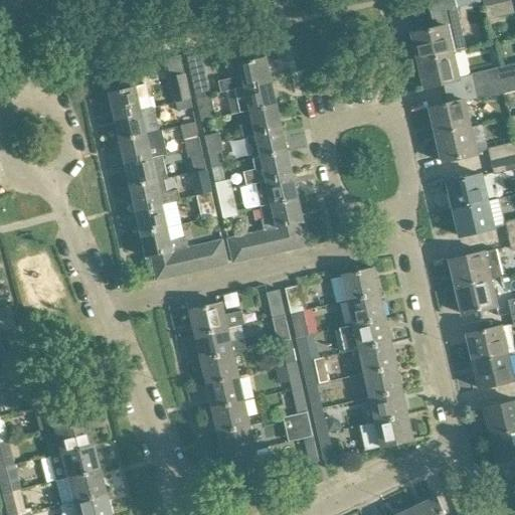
[(455,0),(421,0),(422,0),(423,0),(427,0),(435,28),(412,33),(419,60),(453,52),(468,49),(455,0)]
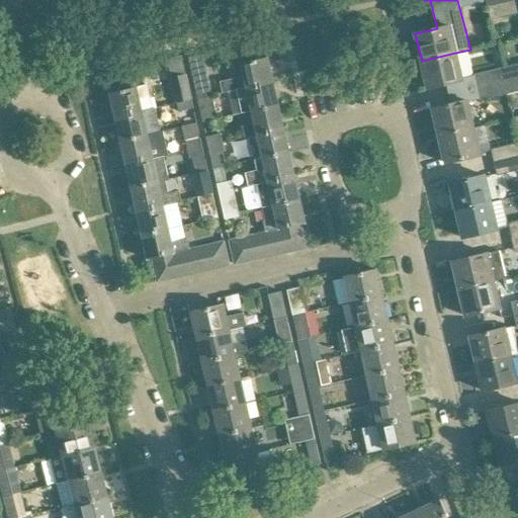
[(517,13),(517,7),(516,0),(512,0),(488,6),(491,20),(517,13)]
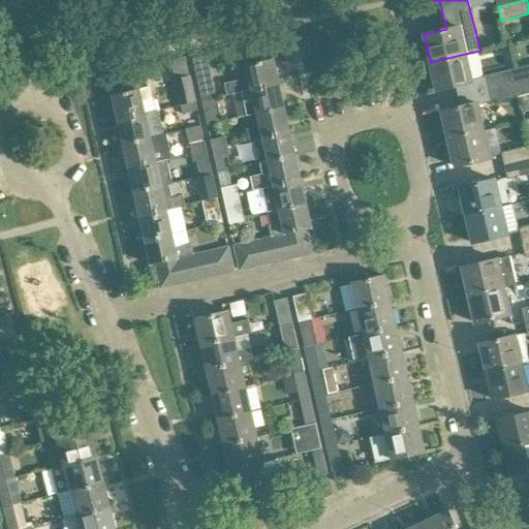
[(471,82),(465,54),(431,62),(437,90),(471,82)]
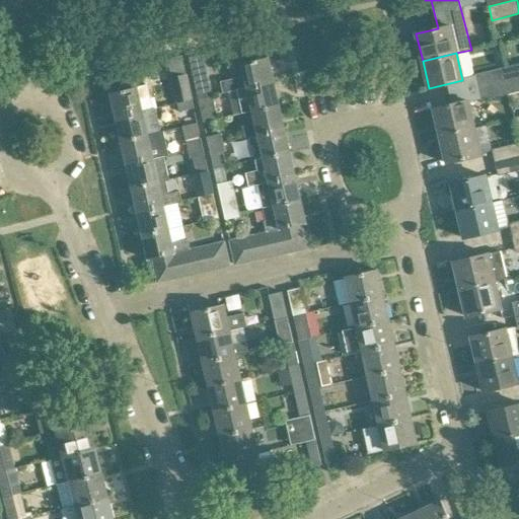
[(223,93),(227,92),(247,87),(274,81),(269,57),(241,63),(244,76),(220,81),(223,93)]
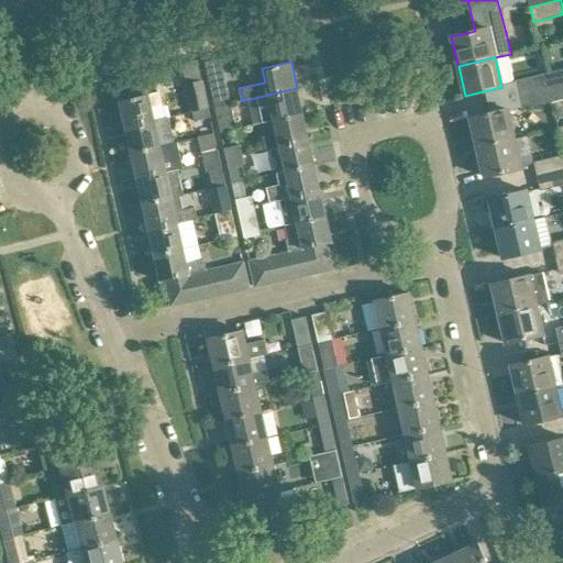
[(562,69),(544,74),(548,88),(562,85),(562,69)]
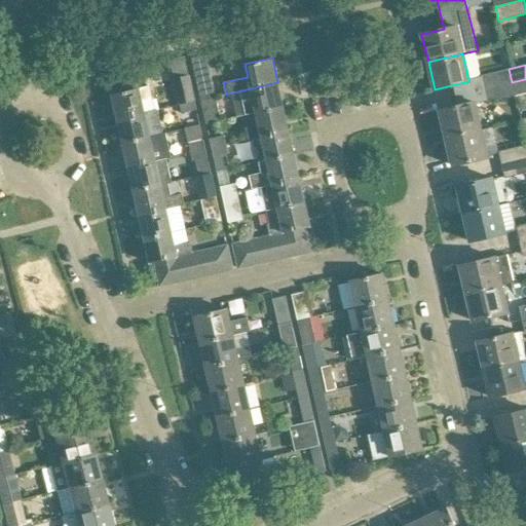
[(509,69),(480,76),(480,77),(483,89),(512,82),(509,69)]
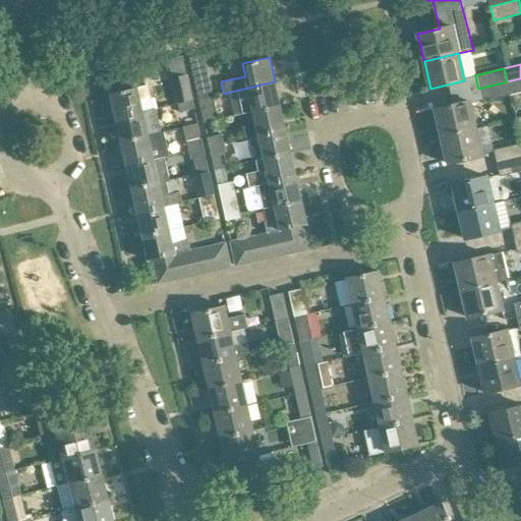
[(208,69),(192,73),(198,99),(214,96),(208,69)]
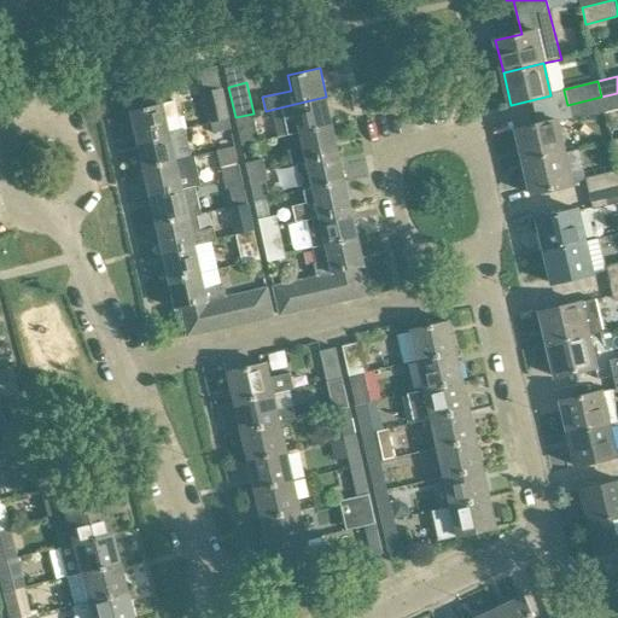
[(213,123),(228,120),(222,88),(203,92),(210,123),(213,123)]
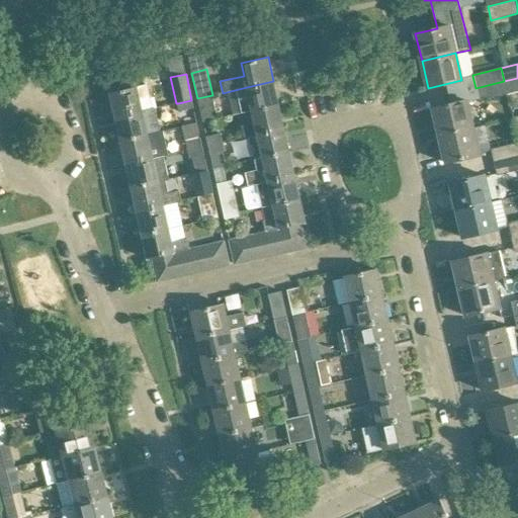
[(517,78),(504,81),(507,94),(517,91),(517,78)]
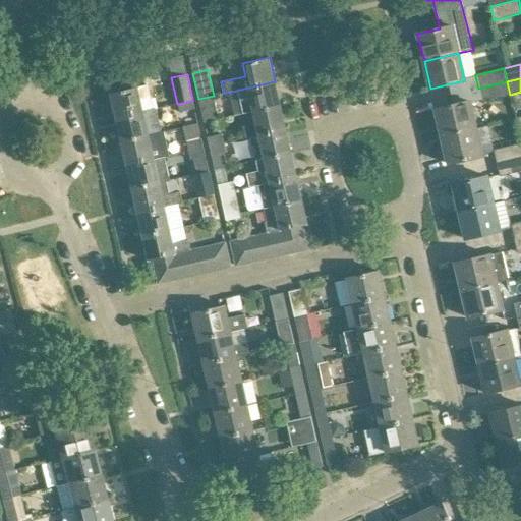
[(122,91),(111,94),(116,118),(156,109),(153,109),(148,84),(137,88),(136,82),(132,80),(123,82),(121,87),(122,91)]
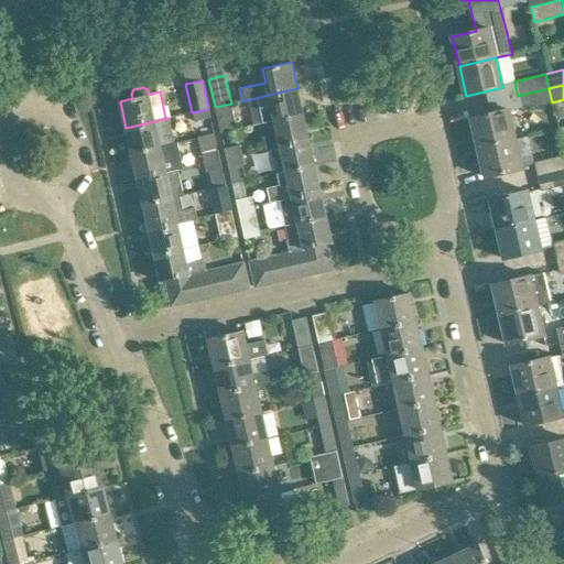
[(297,88),(269,95),(247,100),(252,126),(274,120),(303,114),(297,88)]
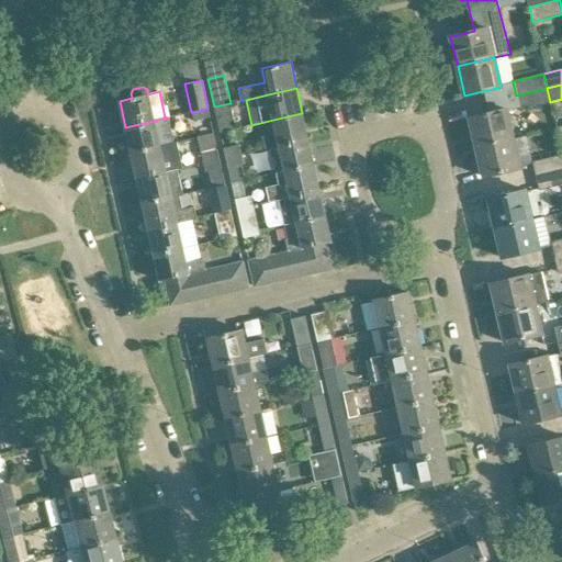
[(547,88),(516,96),(519,108),(519,110),(550,102),(547,88)]
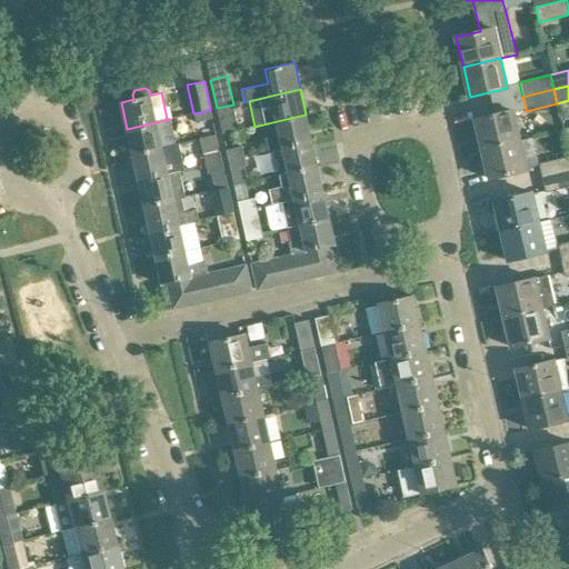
[(239,130),(233,105),(217,108),(222,133),(239,130)]
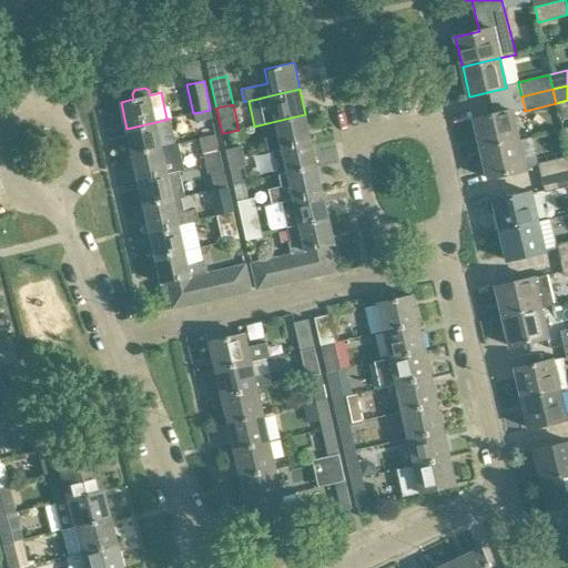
[(212,118),(210,110),(195,113),(198,121),(212,118)]
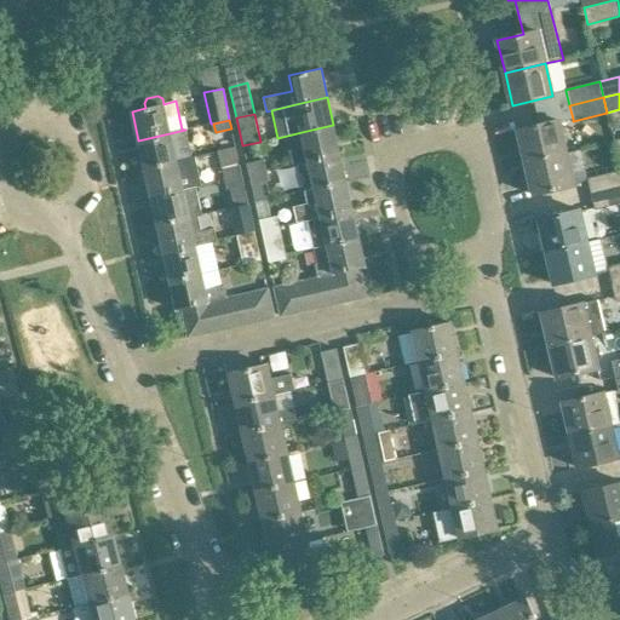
[(518,130),(526,165),(567,155),(558,120),(518,130)]
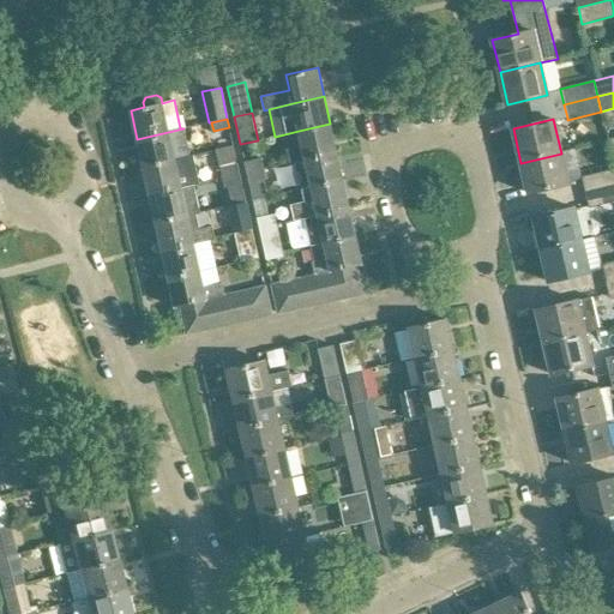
[(299,131),(302,146),(286,150),(289,162),(305,158),(336,151),(330,124),(299,131)]
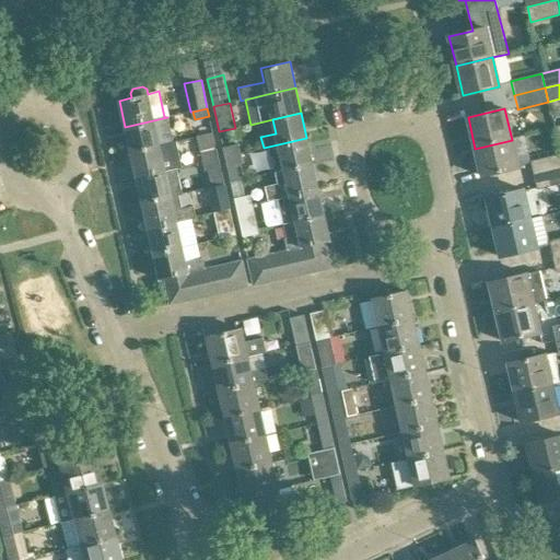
[(171,129),(167,117),(125,127),(130,151),(159,146),(155,132),(171,129)]
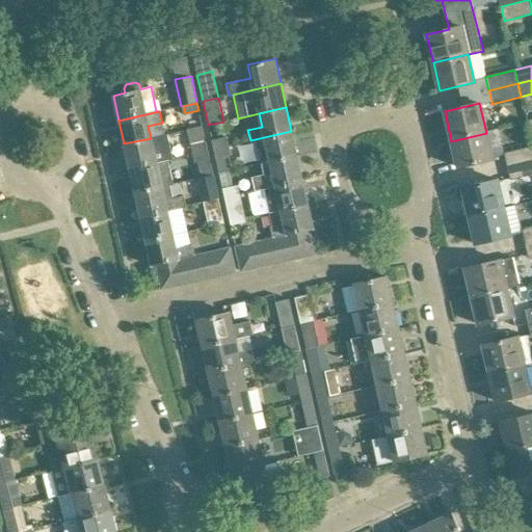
[(191,145),(192,153),(208,150),(203,126),(186,130),(190,145),(191,145)]
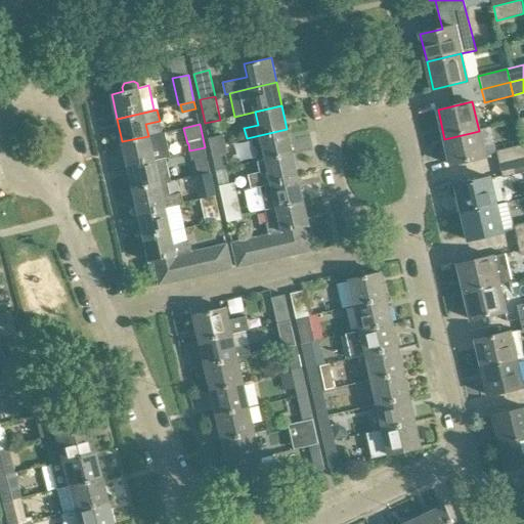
[(260,135),(265,159),(293,153),(287,129),(260,135)]
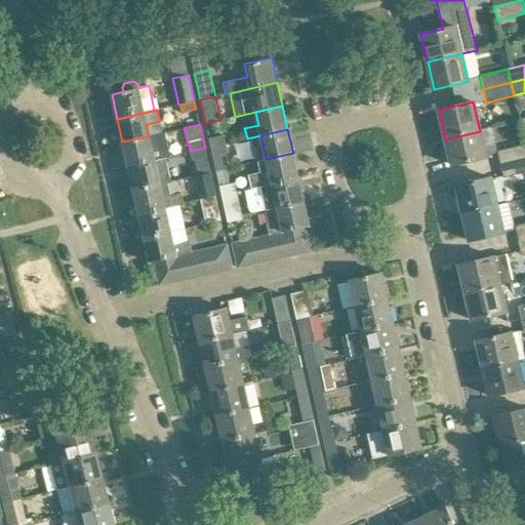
[(486,157),(480,131),(445,139),(451,165),(486,157)]
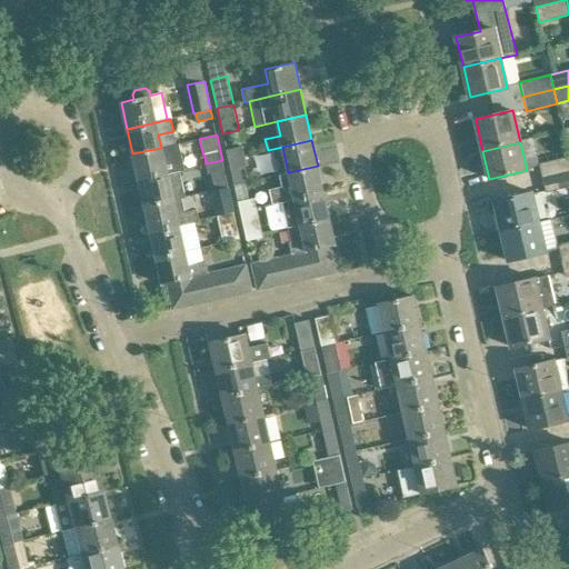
[(138,179),(167,172),(179,170),(185,169),(179,143),(161,148),(132,153),(138,179)]
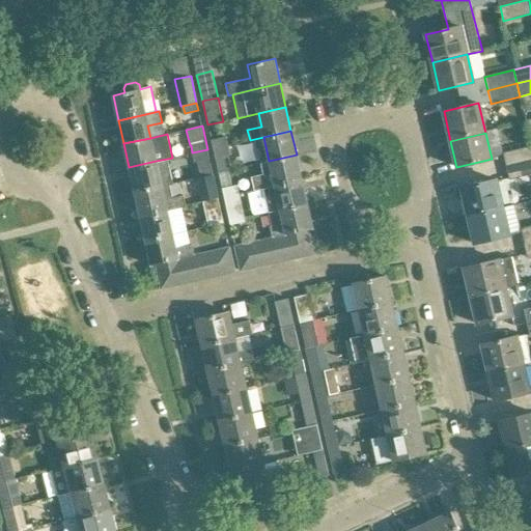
[(227,137),(212,140),(213,148),(229,145),(227,137)]
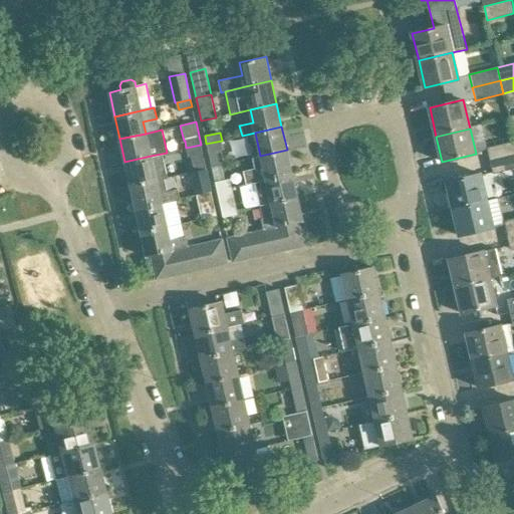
[(224,150),(222,141),(206,144),(212,167),(225,164),(222,151),(224,150)]
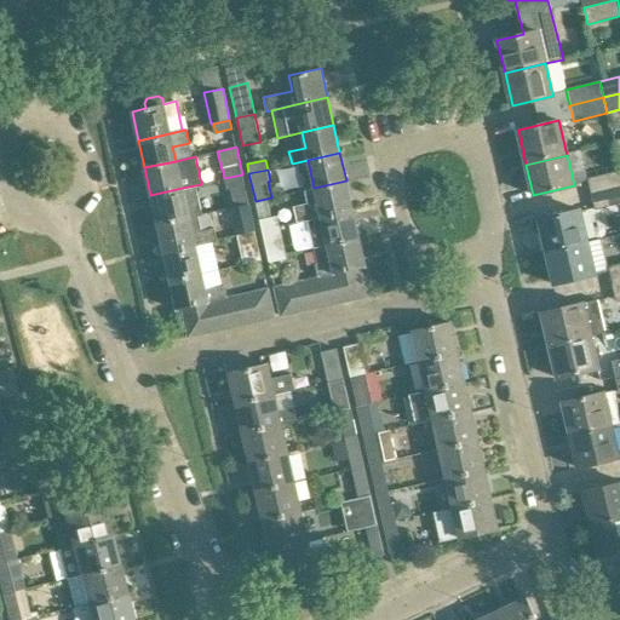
[(590,196),(619,189),(619,172),(586,181),(590,196)]
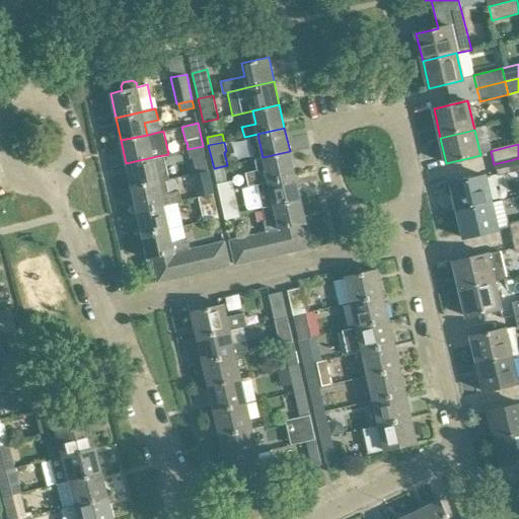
[(205,155),(203,146),(188,149),(190,159),(205,155)]
